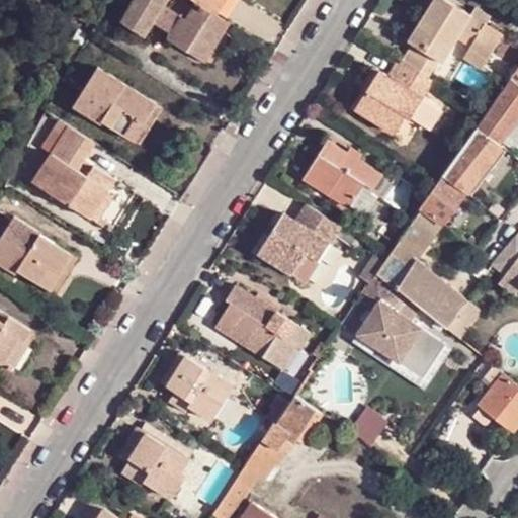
[(186,0),(131,0),(119,20),(145,37),(154,23),(169,32),(166,38),(205,62),(229,26),(214,18),(186,0)]
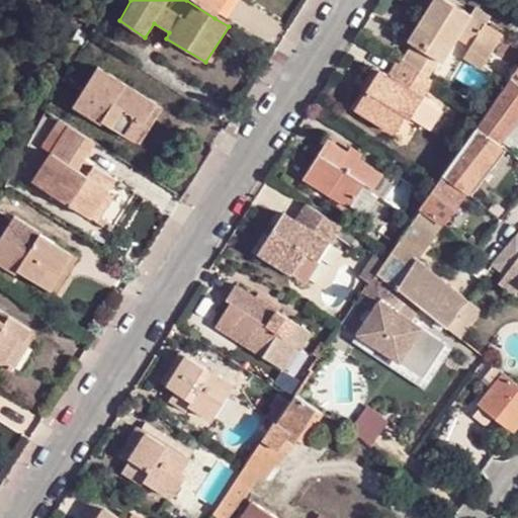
[(186,0),(214,18),(226,0),(186,0)]
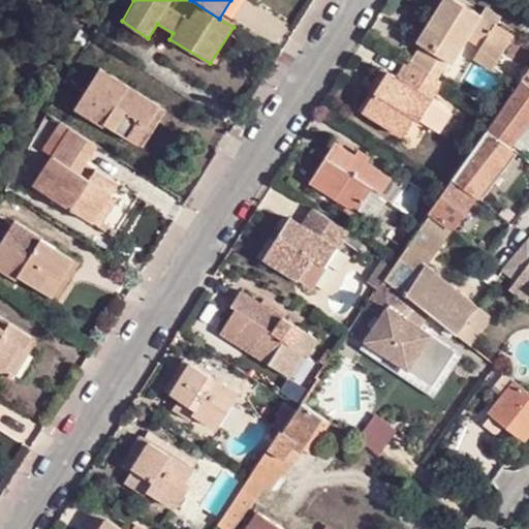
[(410,62),(436,79),(445,64),(448,65),(466,36),(481,47),(478,51),(496,62),(512,37),(495,26),(487,38),(472,28),(479,17),(454,0),(443,0),(415,44),(421,48),(410,62)]
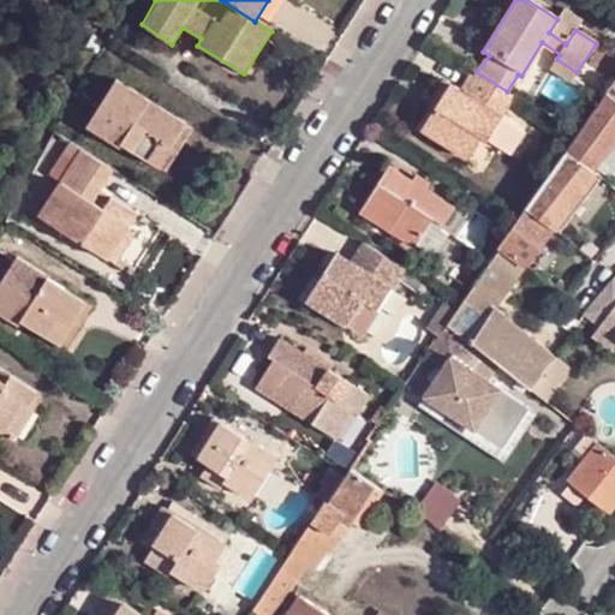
[(566,45),(575,30),(557,19),(549,33),(566,45)]
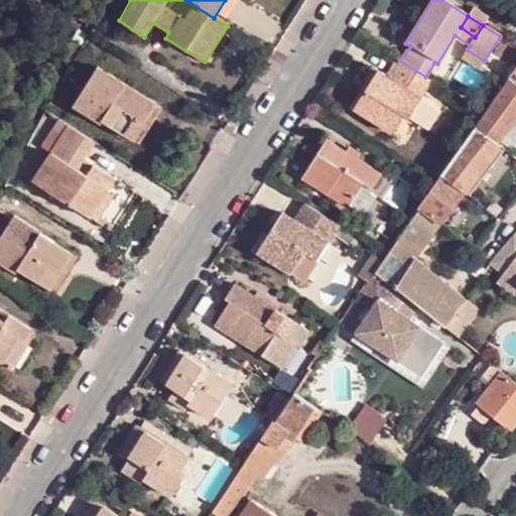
[(484,60),(467,49),(462,58),(479,70),(484,60)]
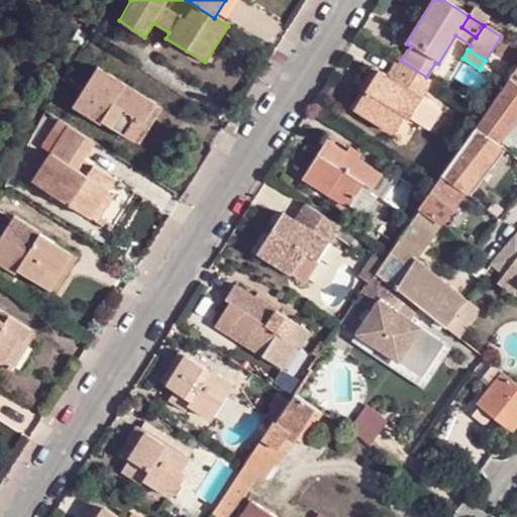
[(351,109),(392,132),(402,116),(409,119),(431,83),(399,63),(389,80),(375,72),(362,94),(351,109)]
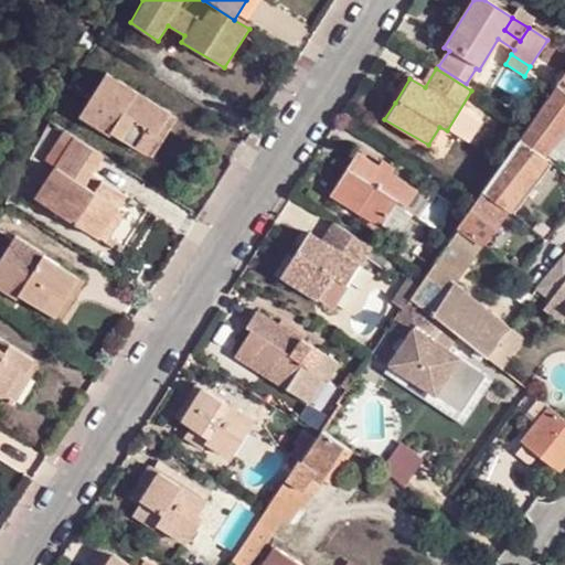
[(108,73),(80,116),(110,135),(114,130),(140,148),(151,130),(158,136),(172,114),(108,73)]
